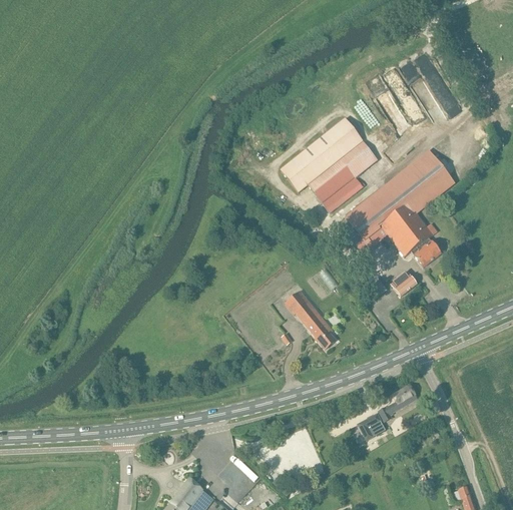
[(352,98),(357,108),(365,103),(360,94),(352,98)]
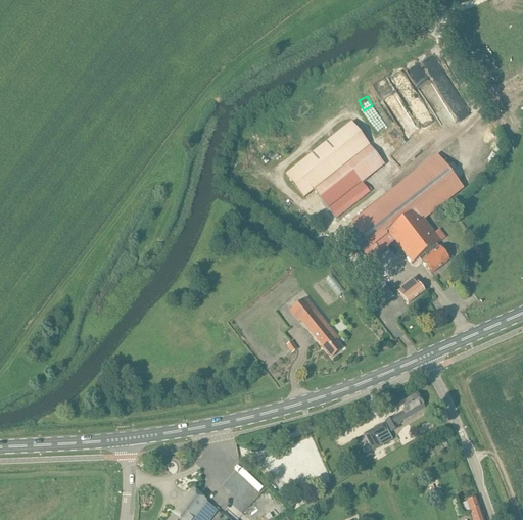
[(303,196),(314,188),(336,217),(370,190),(362,181),(385,162),(371,143),(351,120),(285,173),(303,196)]
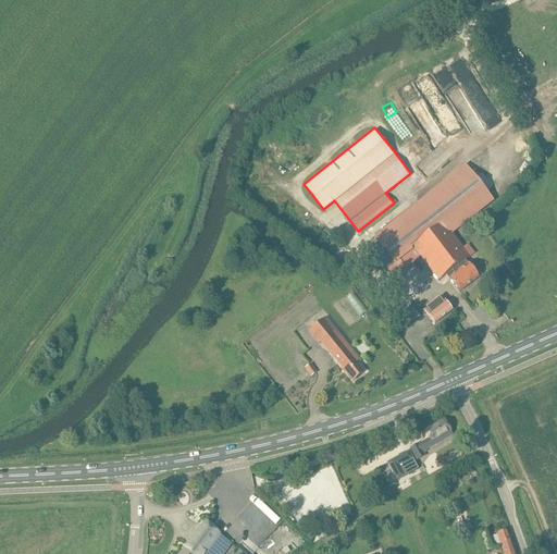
[(376,241),(368,248),(384,269),(387,267),(395,277),(421,256),(438,278),(446,272),(459,290),(478,274),(465,258),(472,253),(470,250),(472,248),(468,242),(463,246),(452,232),(494,198),(466,163),(374,238),(376,241)]
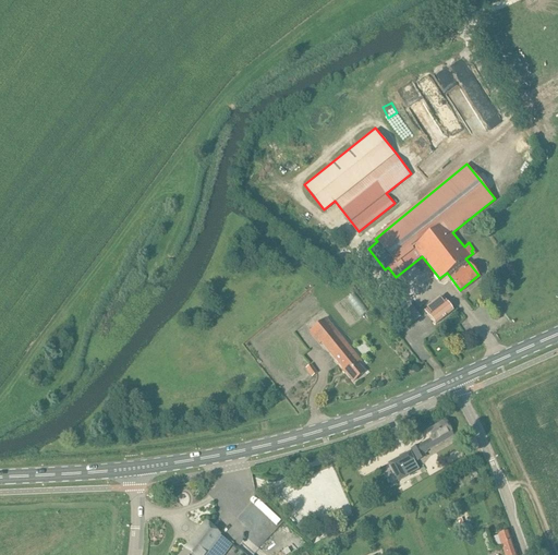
[(361,313),(368,306),(354,289),(347,296),(361,313)]
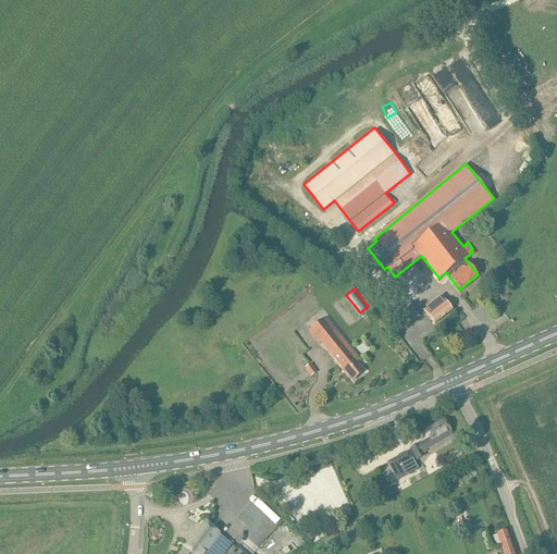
[(452,307),(445,299),(442,295),(424,308),(434,321),(452,307)]
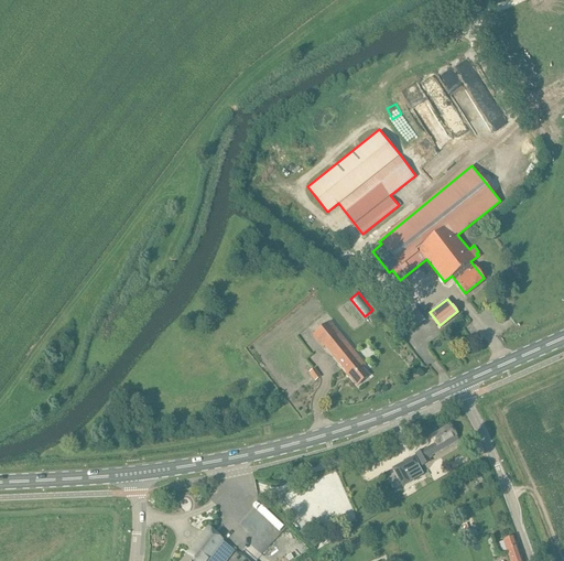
[(414,303),(398,315),(408,328),(424,316),(414,303)]
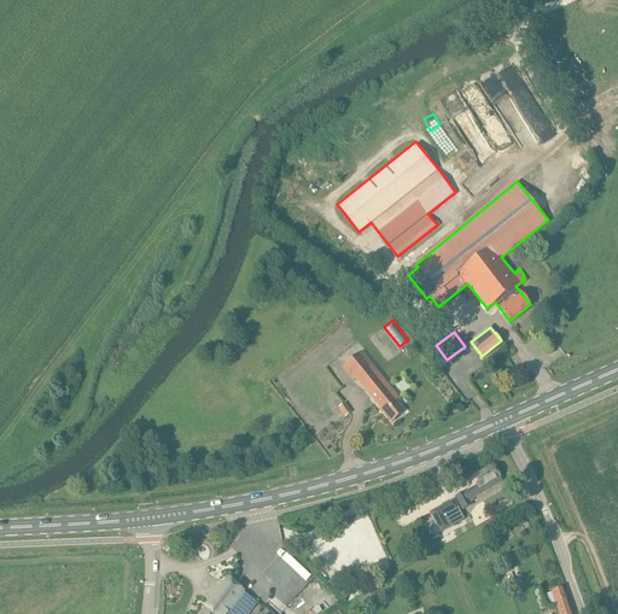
[(356,376),(391,419),(404,408),(397,399),(401,397),(361,349),(342,363),(354,378),(356,376)]
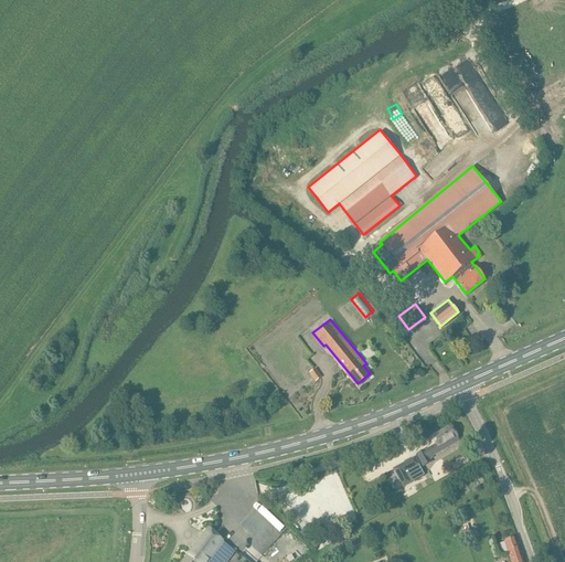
[(315,367),(309,370),(316,379),(320,375),(315,367)]
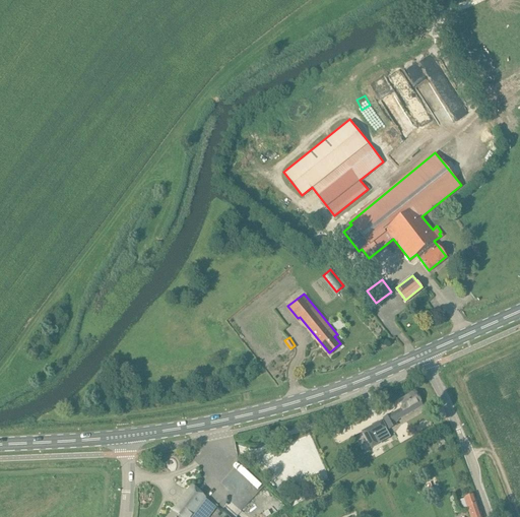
[(415,389),(397,399),(401,406),(383,415),(389,427),(396,423),(394,418),(423,403),(415,389)]
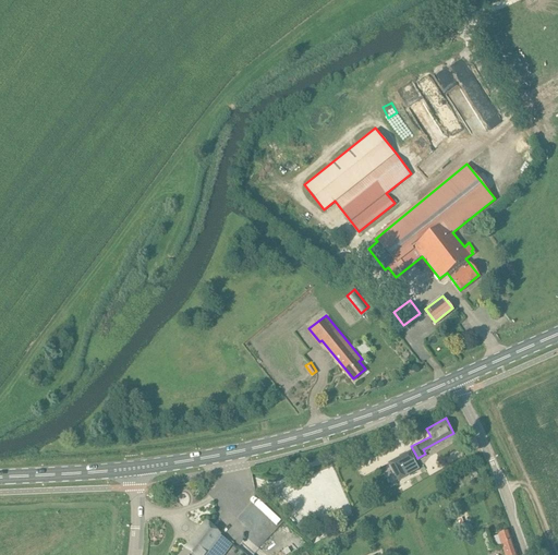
[(410,449),(388,461),(393,470),(398,479),(419,467),(410,449)]
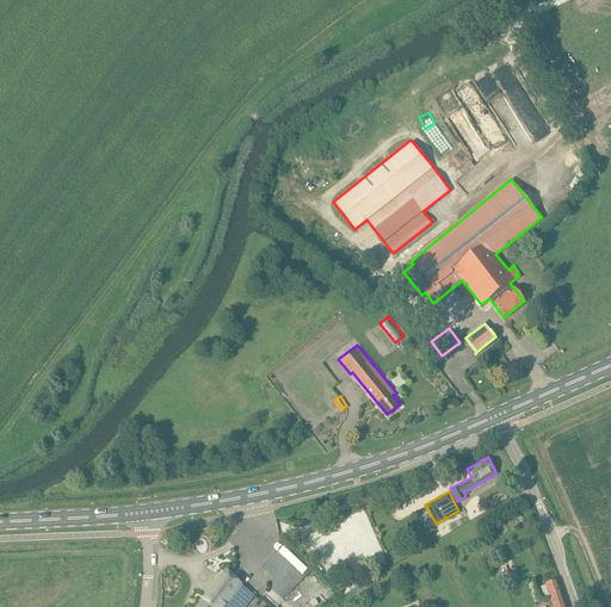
[(333,521),(351,505),(346,499),(328,516),(333,521)]
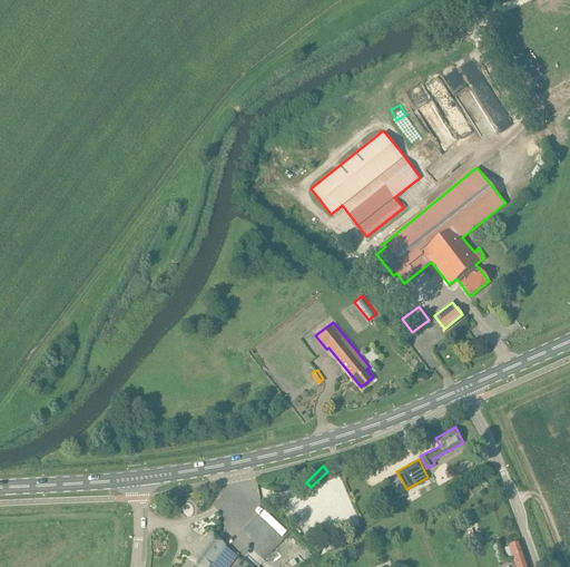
[(306,507),(303,511),(296,506),(295,507),(293,505),(282,515),(295,527),(295,526),(301,530),(315,516),(306,507)]
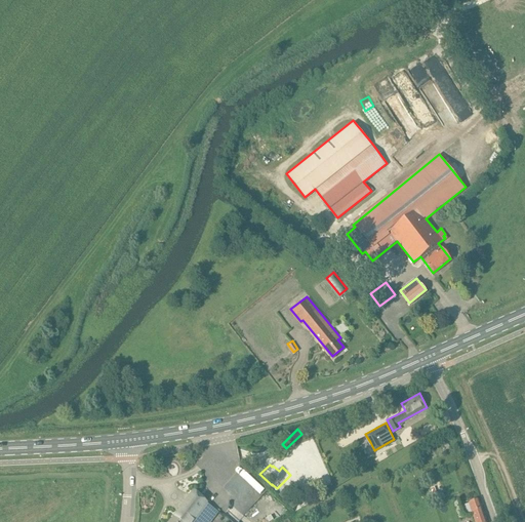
[(208,499),(202,494),(194,487),(174,514),(166,521),(208,521),(217,511),(206,502),(208,499)]
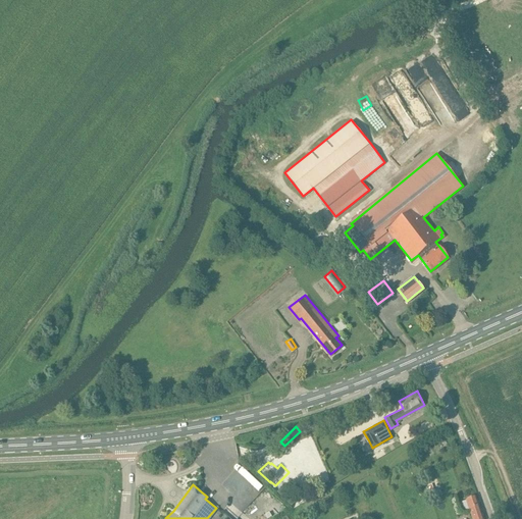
[(282,484),(277,489),(292,505),(297,499),(282,484)]
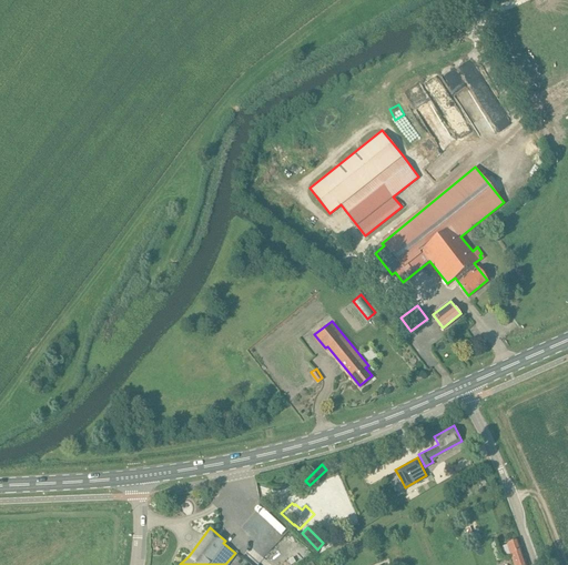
[(506,555),(510,553),(514,564),(526,564),(517,538),(507,542),(506,542),(503,543),(501,546),(504,554),(506,555)]
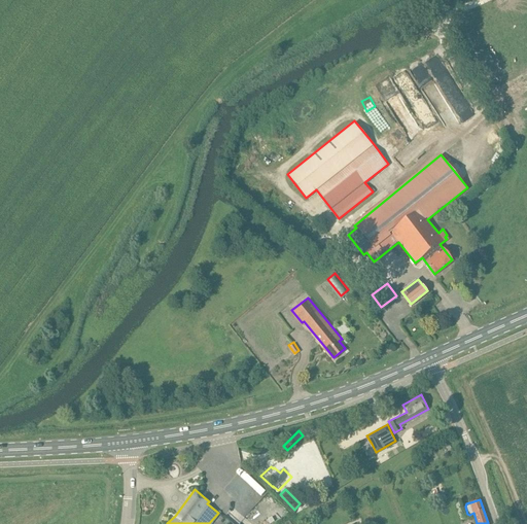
[(236,523),(219,513),(212,523),(236,523)]
